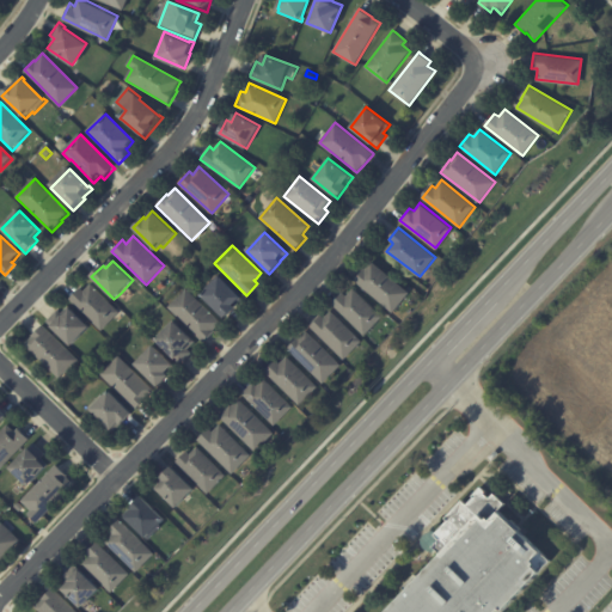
[(356,280),(365,269),(366,269),(372,262),(410,293),(393,313),(355,281),(356,280)]
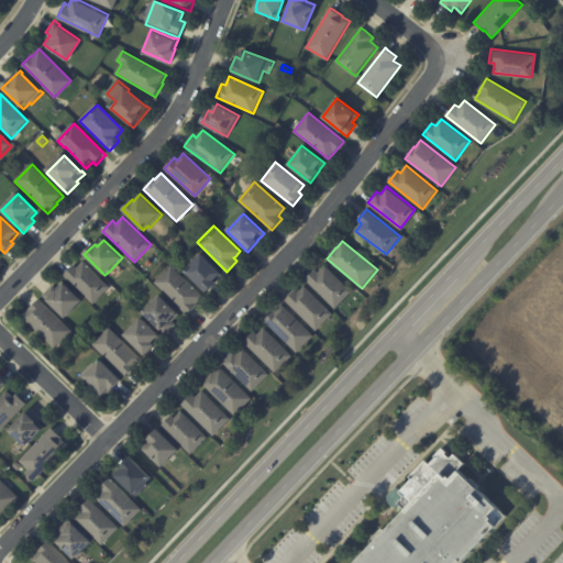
[(218,278),(216,282),(214,280),(205,290),(184,269),(201,253),(223,274),(218,278)]
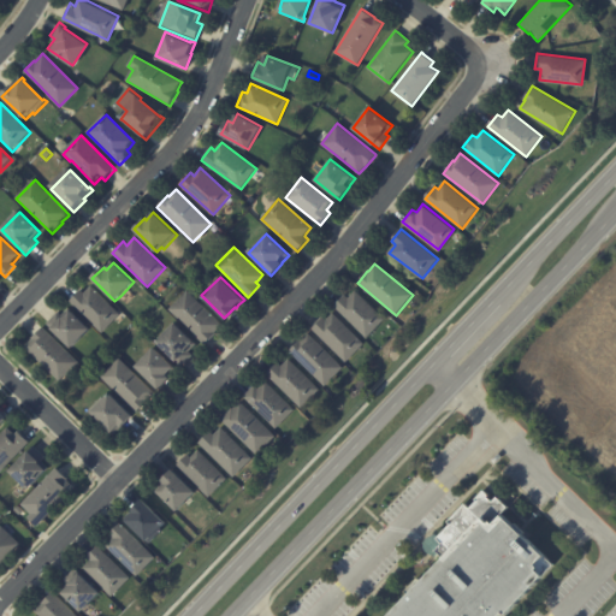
[(102,333),(70,301),(81,290),(84,294),(92,286),(120,314),(102,333)]
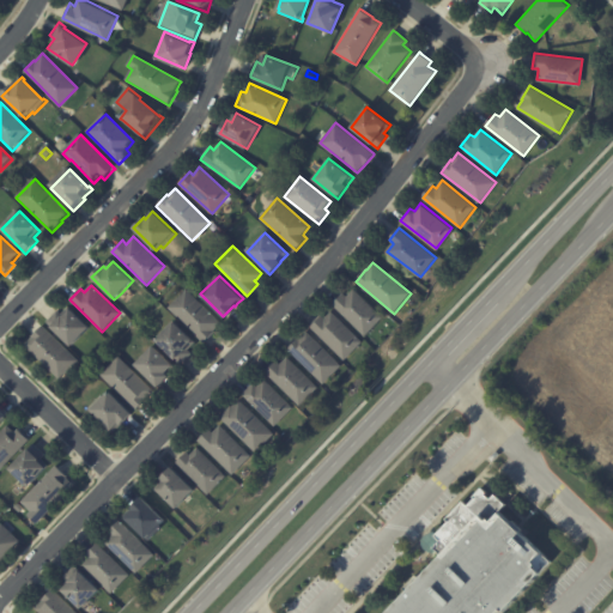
[(220,323),(213,331),(214,332),(204,343),(169,308),(187,289),(220,323)]
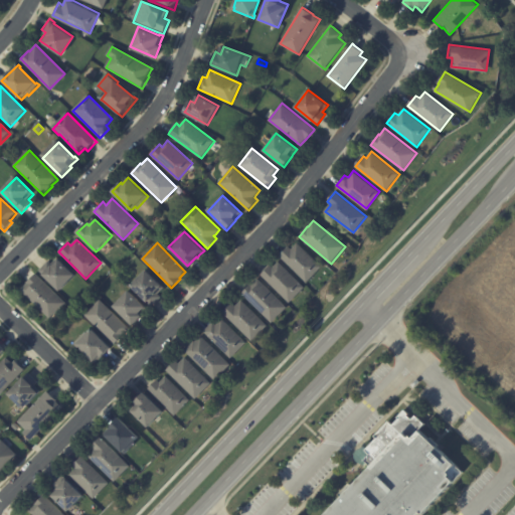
[(307,283),(280,255),(289,246),(292,249),(298,243),(322,267),(307,283)]
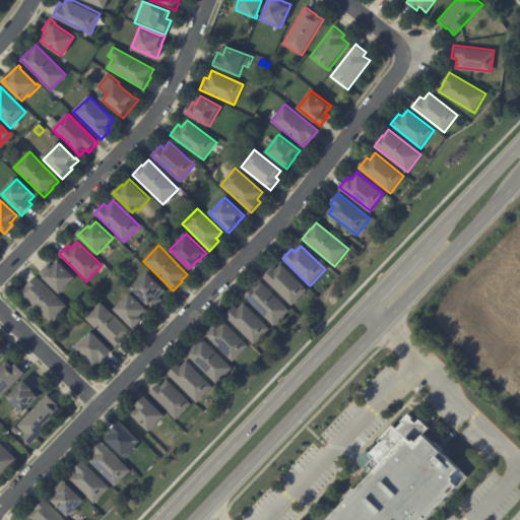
[(41,273),(50,263),(53,266),(59,260),(61,262),(60,262),(76,278),(60,294),(44,277),(44,276),(41,273)]
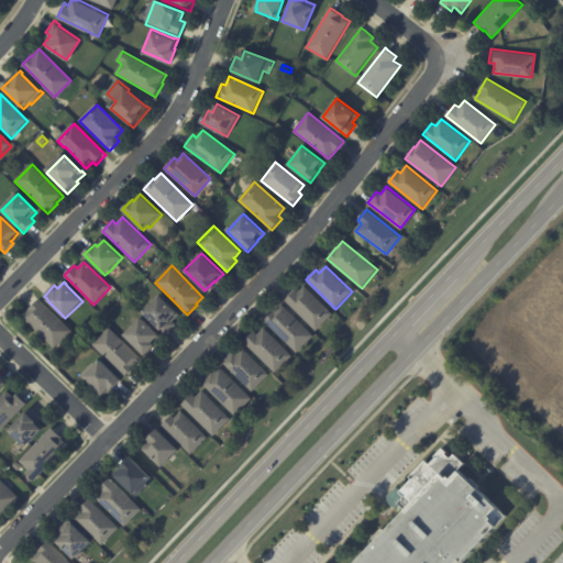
[(316,331),(285,299),(295,289),(298,293),(305,286),(332,315),(316,331)]
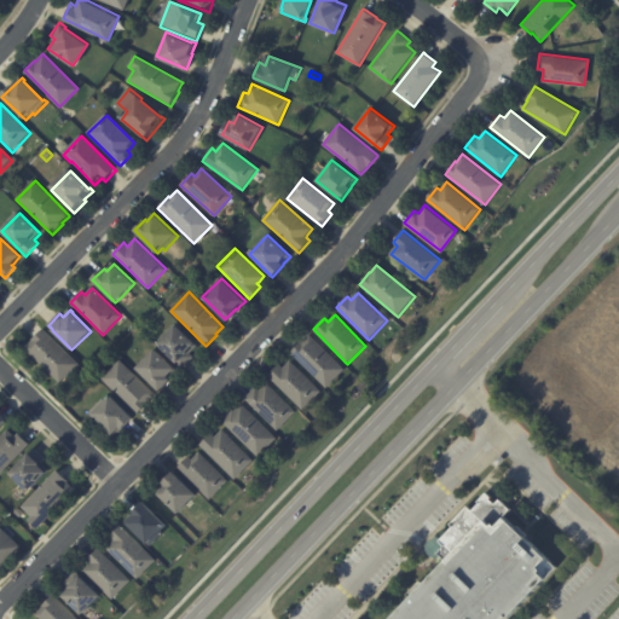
[(191,351),(190,353),(194,357),(181,369),(156,343),(175,324),(197,346),(191,351)]
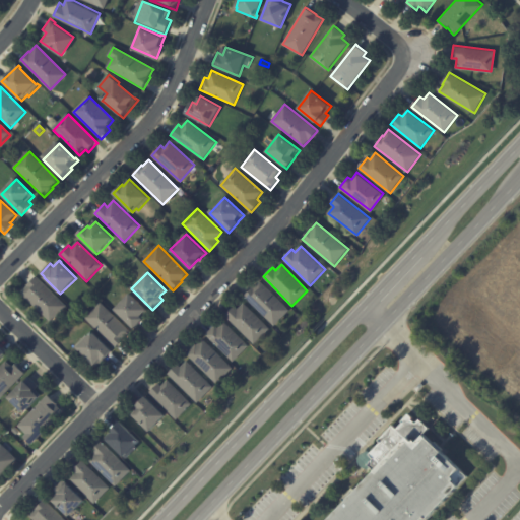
[(58,314),(51,322),(21,294),(27,286),(26,285),(36,276),(66,306),(58,314)]
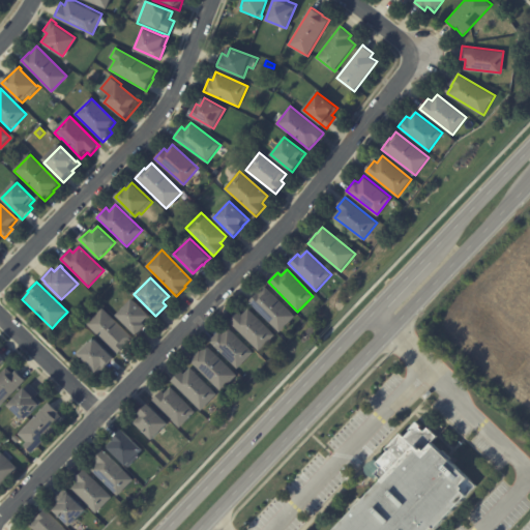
[(278,330),(247,301),(257,291),(258,292),(264,285),(294,315),(278,330)]
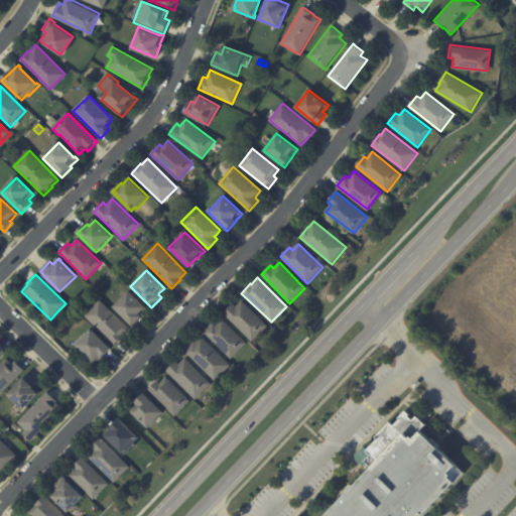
[(143,314),(141,316),(132,327),(113,306),(128,291),(147,309),(143,314)]
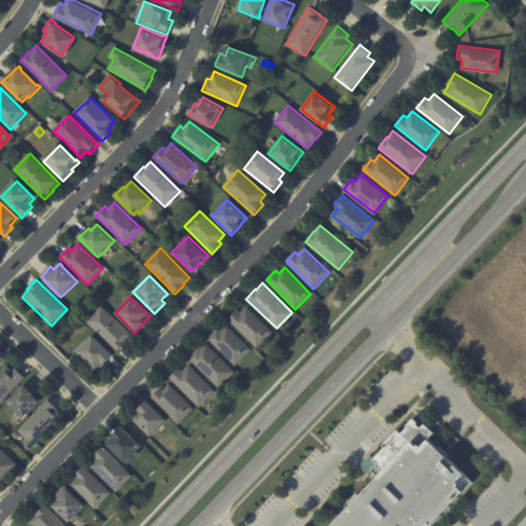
[(130,336),(124,342),(125,342),(116,351),(86,322),(102,306),(132,335),(130,336)]
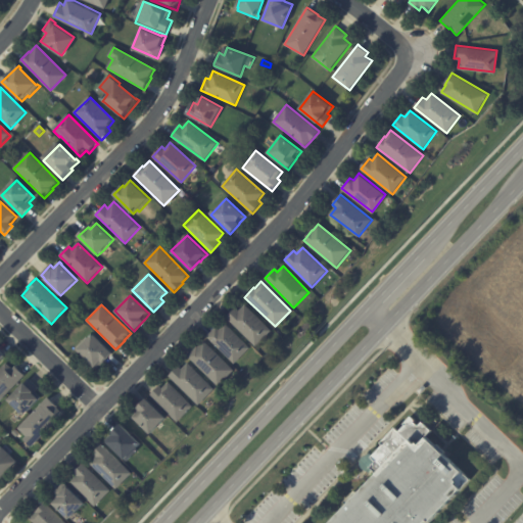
[(269,328),(272,331),(256,346),(227,318),(236,308),(239,312),(245,304),(269,328)]
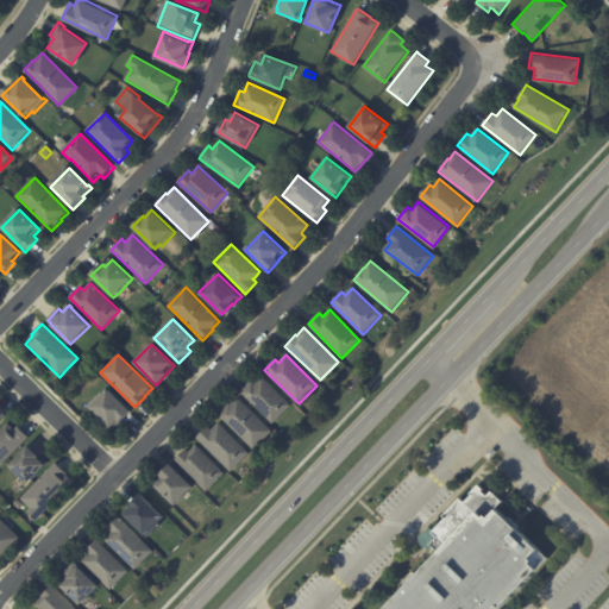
[(271,421),(239,390),(250,380),(253,383),(261,376),(289,403),(271,421)]
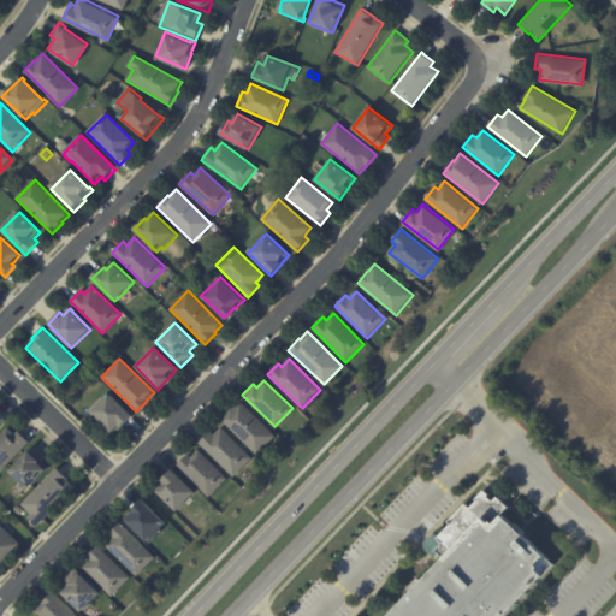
[(131,416),(123,425),(123,426),(114,436),(112,433),(112,434),(89,413),(90,412),(89,410),(101,397),(104,400),(108,394),(131,416)]
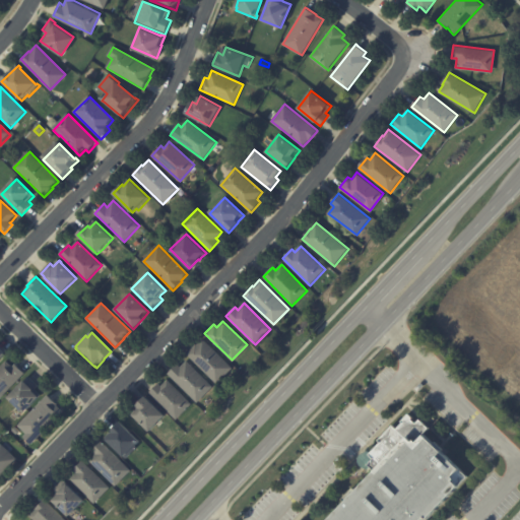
[(216,384),(187,353),(196,344),(202,338),(232,368),(216,384)]
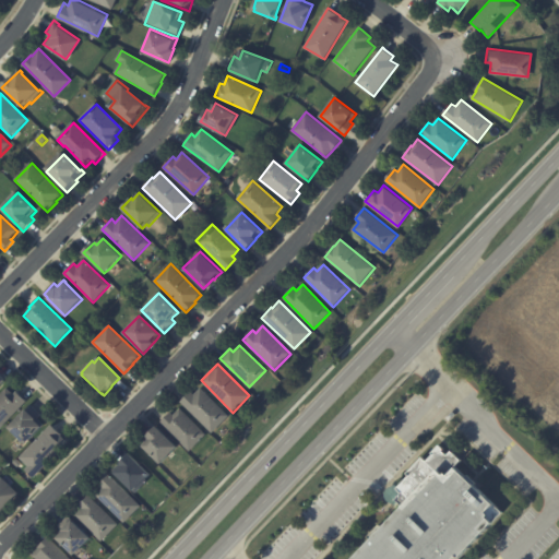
[(212,431),(180,401),(190,390),(193,393),(200,387),(228,415),(212,431)]
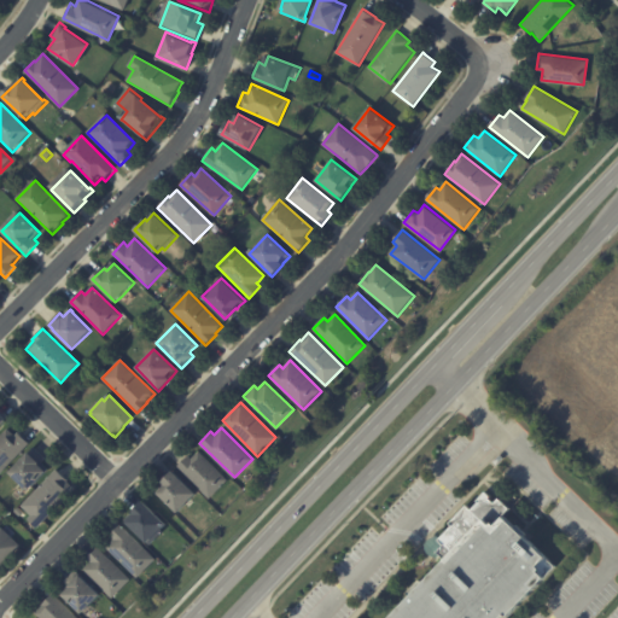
[(15,436),(18,432),(29,444),(0,473),(0,436),(7,429),(15,436)]
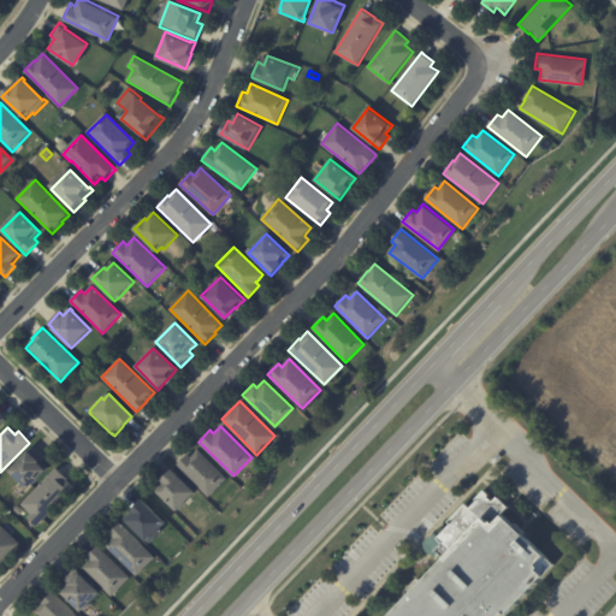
[(36,448),(46,457),(42,461),(49,468),(47,472),(46,471),(28,490),(9,472),(29,451),(29,452),(35,446),(36,448)]
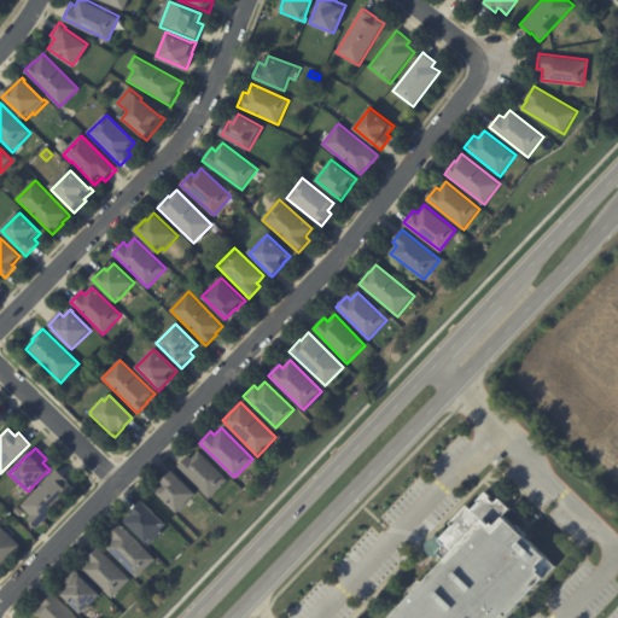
[(210,499),(178,467),(188,456),(192,459),(199,452),(228,481),(210,499)]
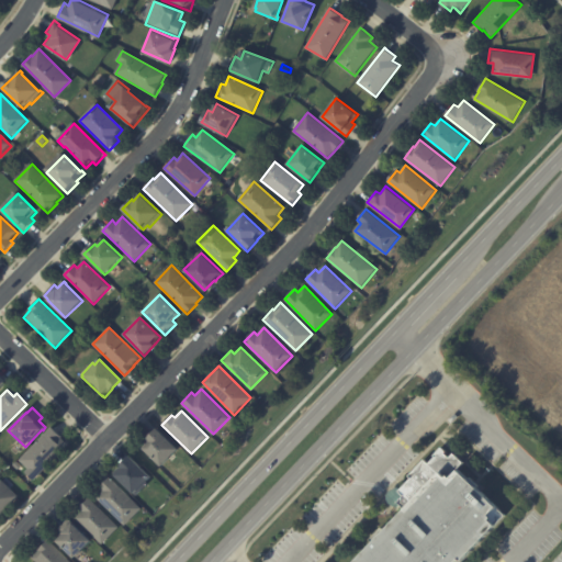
[(53,429),(62,437),(62,438),(68,445),(33,481),(25,473),(29,469),(20,460),(52,427),(53,429)]
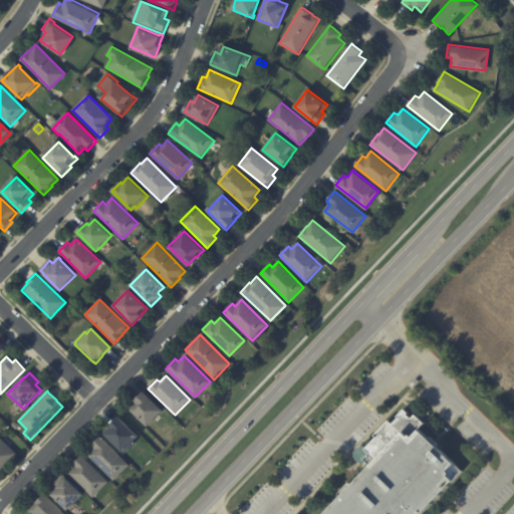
[(137,400),(144,393),(163,411),(148,427),(130,410),(136,404),(135,402),(137,400)]
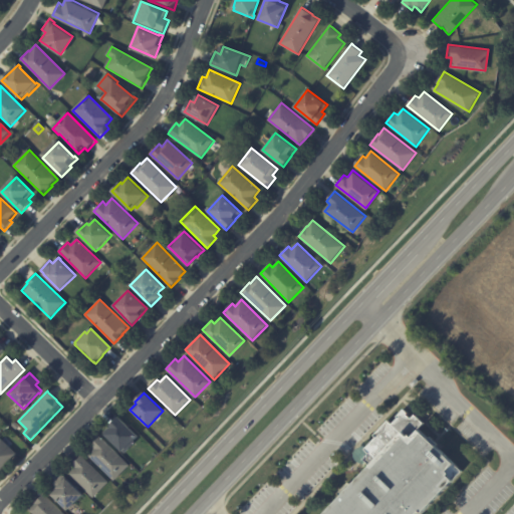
[(417,415),(417,414),(426,423),(420,429),(430,438),(432,437),(439,444),(437,446),(464,471),(424,513),(421,512),(419,513),(326,513),(343,496),(339,493),(350,482),(353,485),(372,466),(365,459),(370,453),(366,449),(377,437),(375,435),(390,420),(394,424),(400,418),(399,416),(406,409),(410,413),(409,414),(413,418),(417,415)]
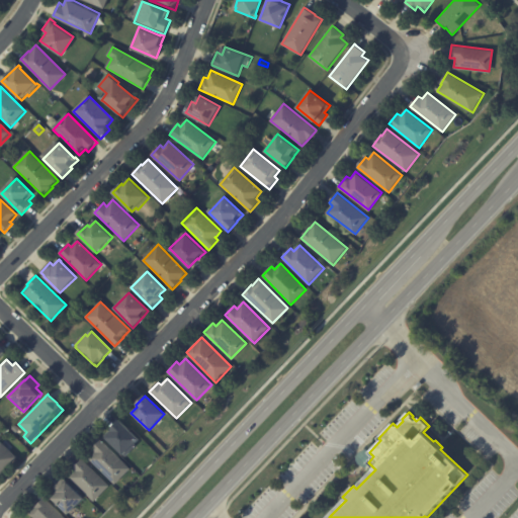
[(112,428),(119,421),(139,439),(135,443),(137,445),(124,457),(104,437),(112,428)]
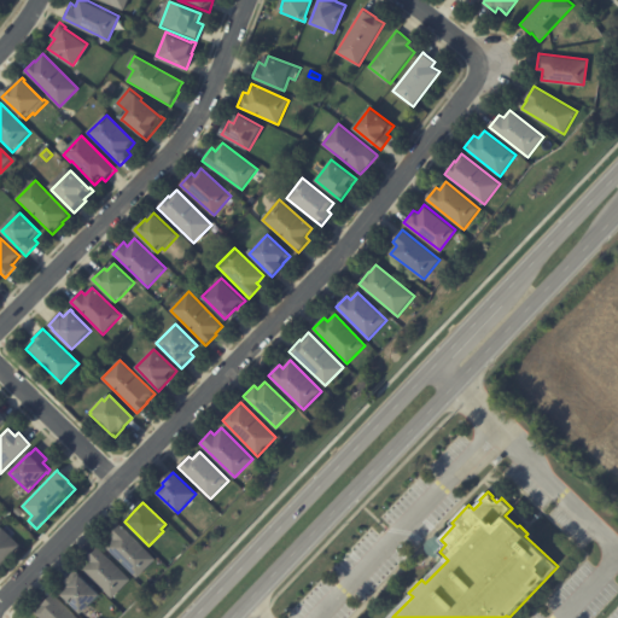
[(23,513),(19,517),(15,512),(18,507),(24,512),(23,513)]
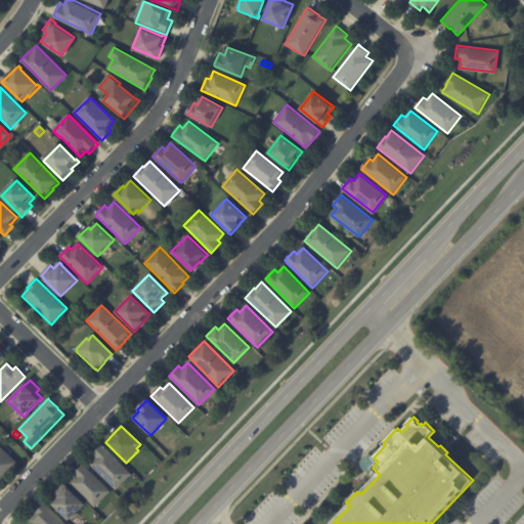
[(130,476),(117,490),(90,465),(96,459),(93,455),(102,445),(132,475),(130,476)]
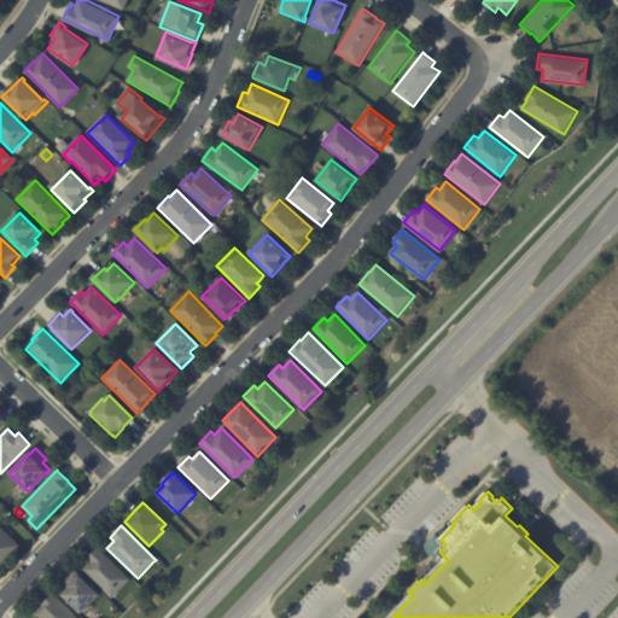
[(0,530),(1,529),(19,546),(0,566),(0,530)]
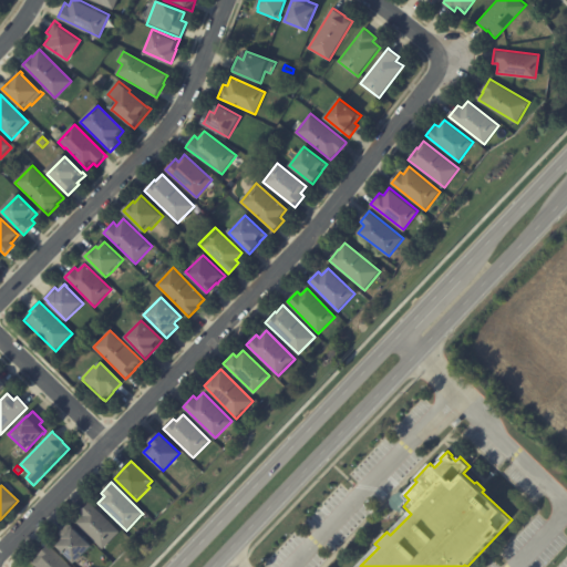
[(82,511),(90,503),(120,533),(103,549),(76,523),(83,516),(80,514),(82,511)]
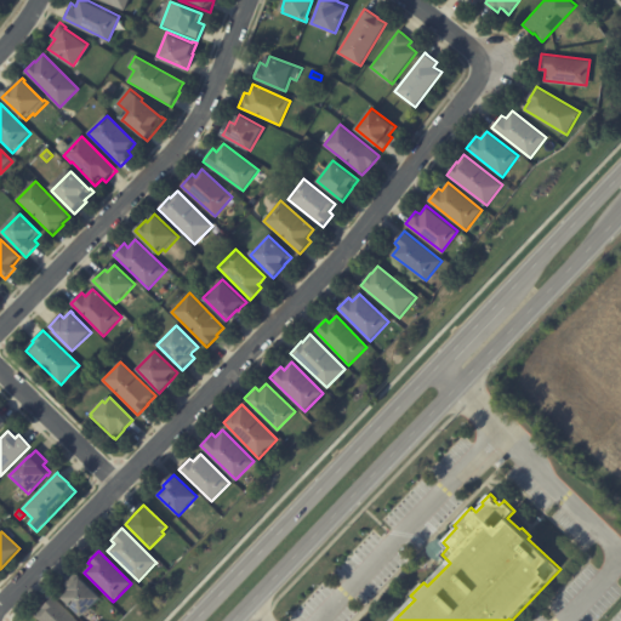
[(83,617),(63,598),(63,597),(62,596),(69,588),(66,585),(77,573),(81,577),(80,579),(101,598),(83,617)]
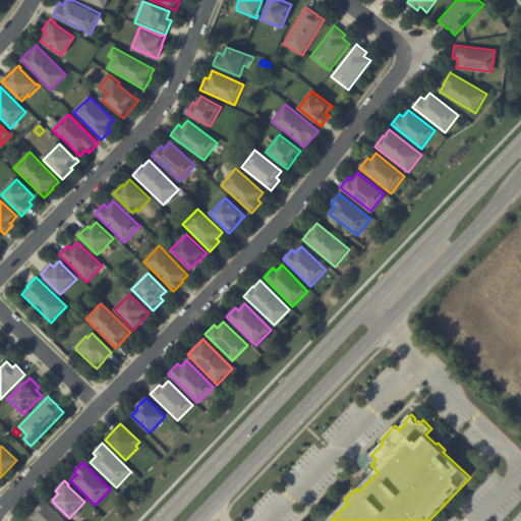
[(65,520),(33,520),(30,518),(36,511),(45,501),(65,520)]
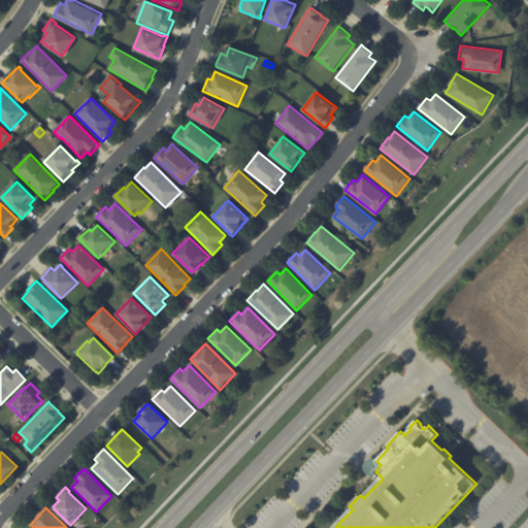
All buildings are outlined.
